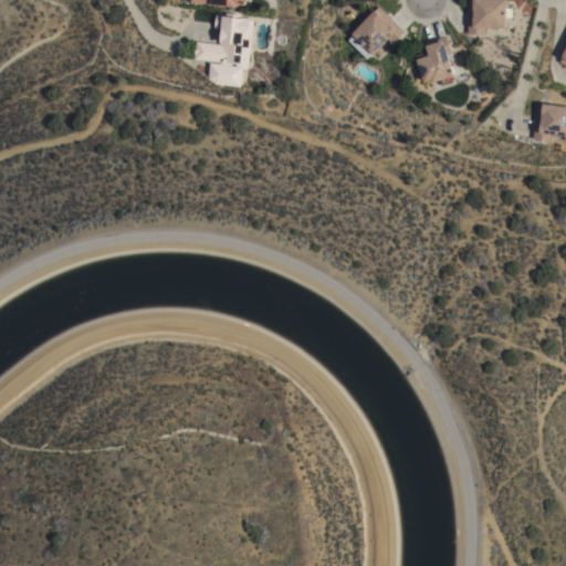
[(467,0),(505,0),(505,7),(512,7),(511,18),(505,18),(505,27),(484,25),(483,33),(467,33),(467,0)]
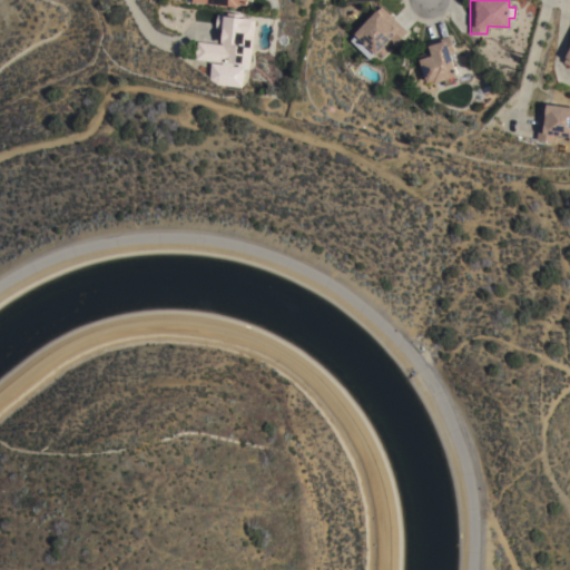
[(408,30),(396,42),(391,38),(371,59),(350,39),(356,33),(355,32),(377,8),(379,9),(381,6),(408,30)]
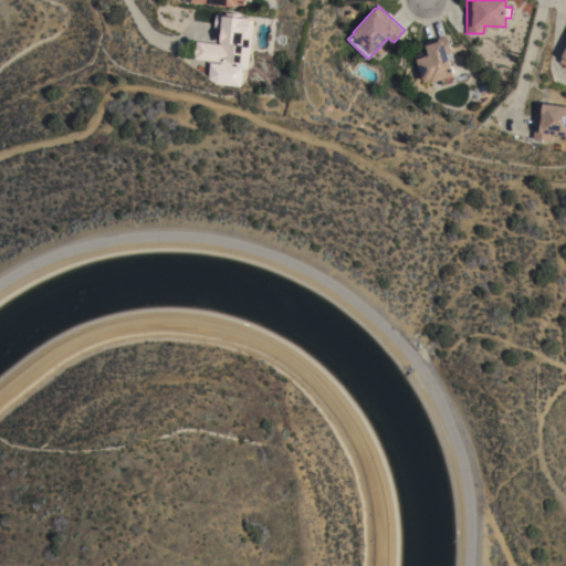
[(249,63),(226,61),(227,54),(223,54),(222,62),(194,59),(196,40),(220,43),(221,29),(213,28),(216,13),(226,14),(226,11),(241,13),(241,16),(251,17),(251,19),(253,19),(249,63)]
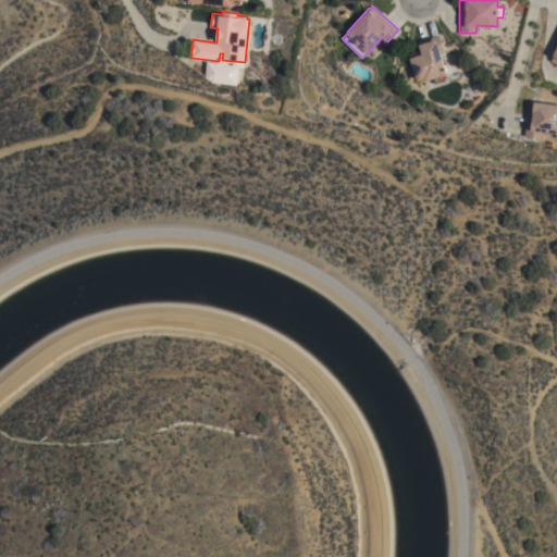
[(438,34),(444,51),(440,52),(446,73),(423,81),(422,78),(416,79),(409,57),(410,57),(409,53),(420,50),(418,44),(419,44),(418,41),(438,34)]
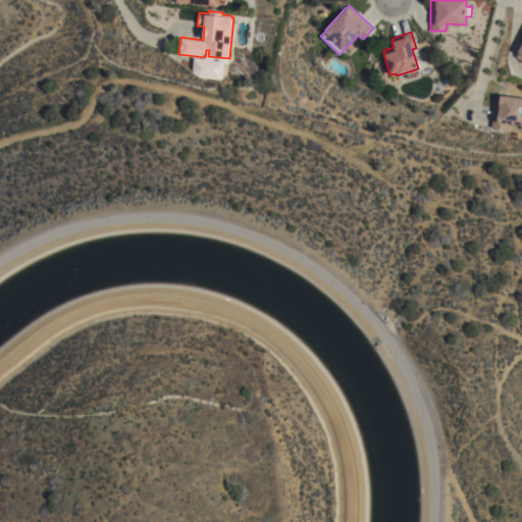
[(521,61),(521,37),(512,56),(521,61)]
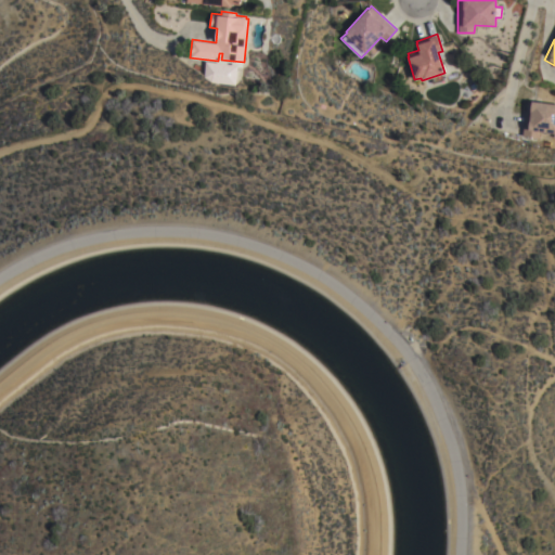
[(237,65),(235,85),(203,81),(205,61),(237,65)]
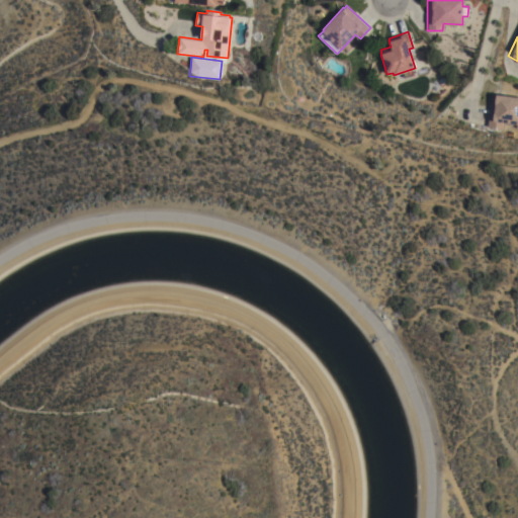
[(313,63),(309,66),(305,60),(308,57),(313,63)]
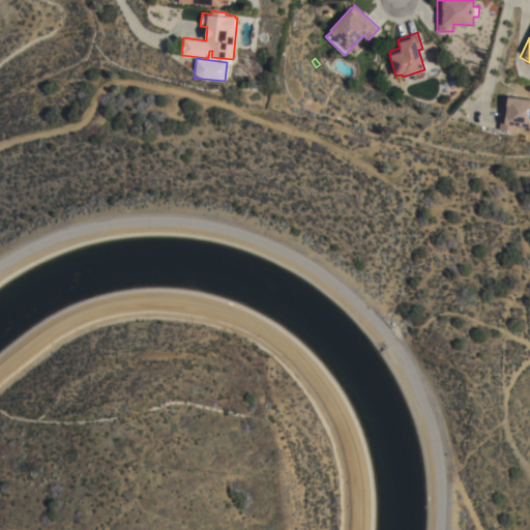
[(529,126),(516,124),(514,131),(498,128),(502,95),(507,96),(529,98),(529,126)]
